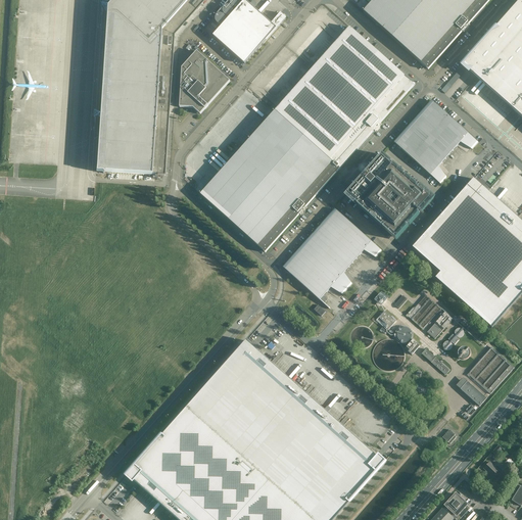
[(109,0),(106,4),(95,169),(163,173),(173,33),(200,0),(109,0)]
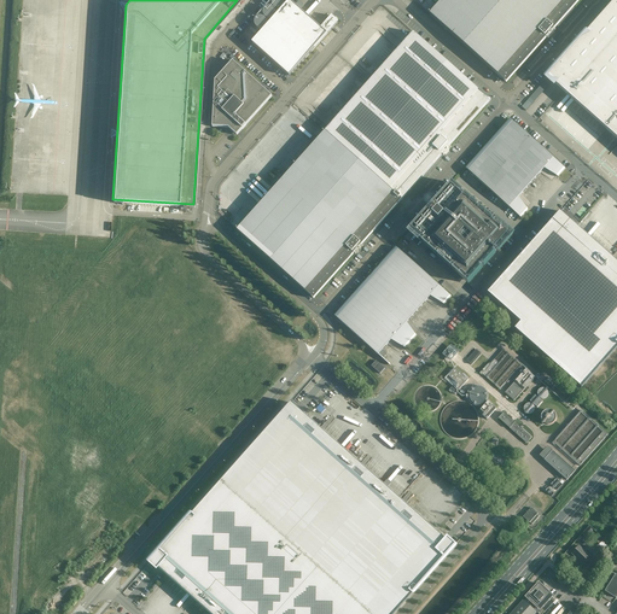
[(320,24),(292,0),(285,0),(251,40),(289,72),(337,18),(331,13),(332,13),(331,12),(320,24)]
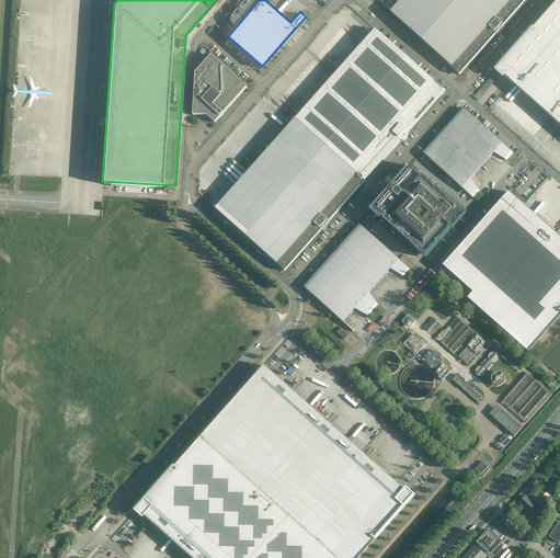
[(398,0),(389,10),(459,71),(521,0),(398,0)]
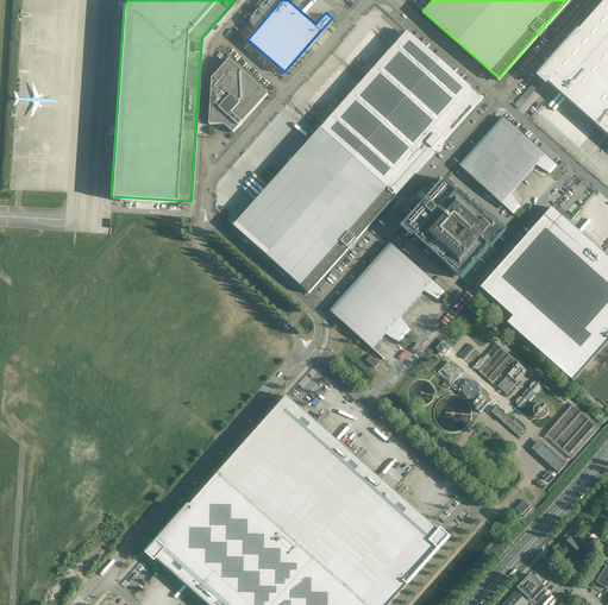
[(607,2),(605,0),(602,0),(540,70),(547,77),(545,79),(606,132),(607,133),(607,2)]
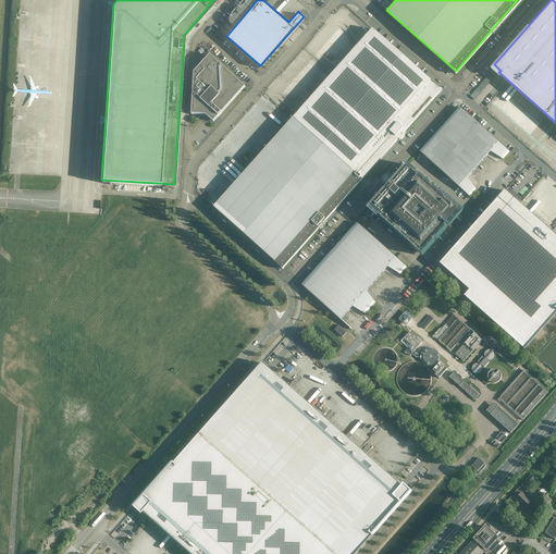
[(372,26),(294,114),(362,175),(441,87),(372,26)]
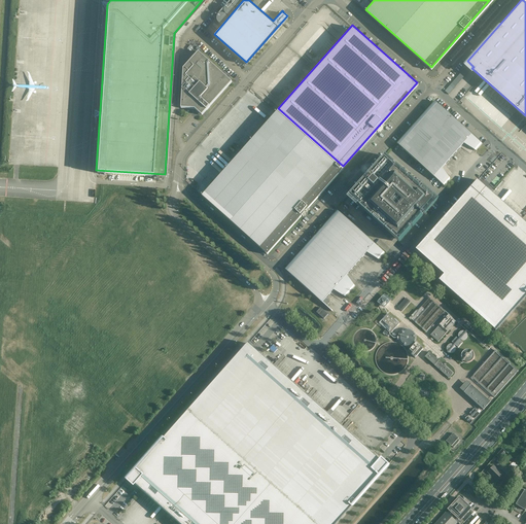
[(198,49),(182,66),(180,105),(194,106),(201,112),(231,78),(198,49)]
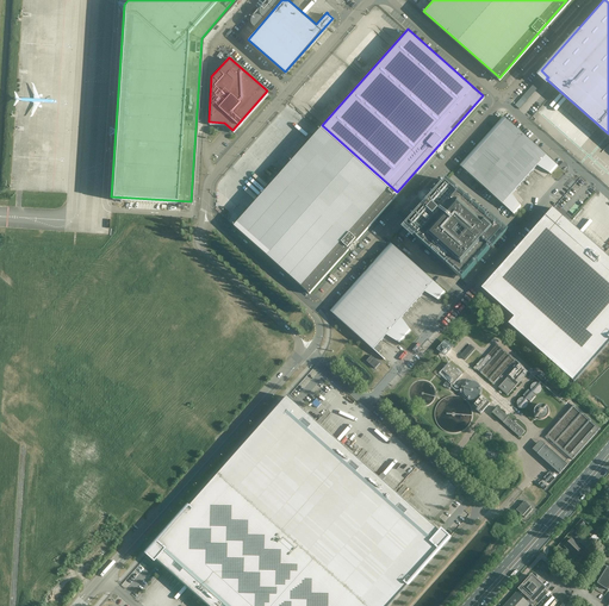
[(502,114),(458,163),(459,164),(501,202),(514,212),(521,205),(520,204),(511,193),(536,164),(547,170),(550,172),(557,164),(502,114)]
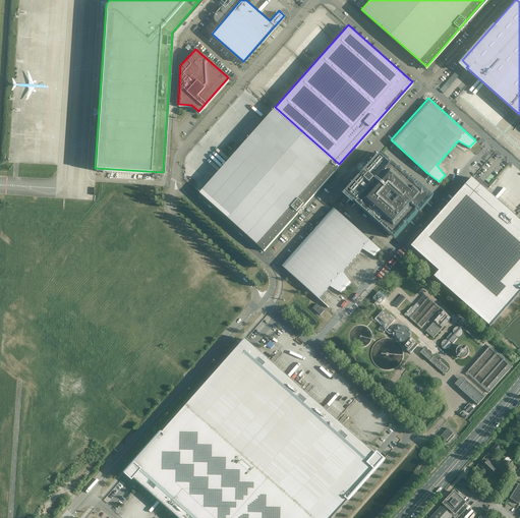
[(275,107),(199,191),(264,249),(339,164),(275,107)]
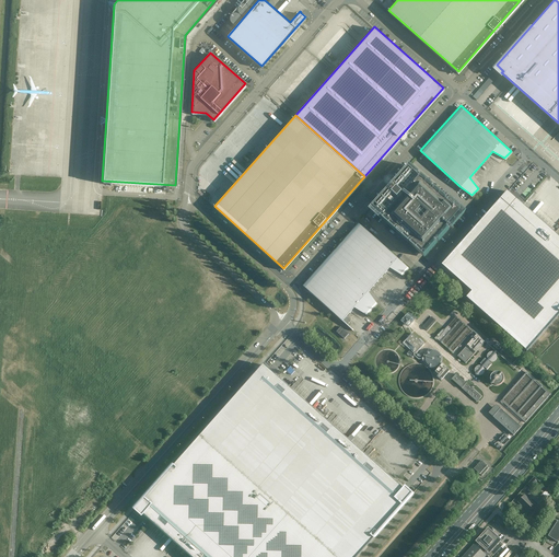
[(447,198),(446,197),(409,164),(408,163),(369,208),(379,217),(380,215),(420,252),(423,254),(450,224),(451,225),(465,210),(453,199),(450,197),(447,198)]
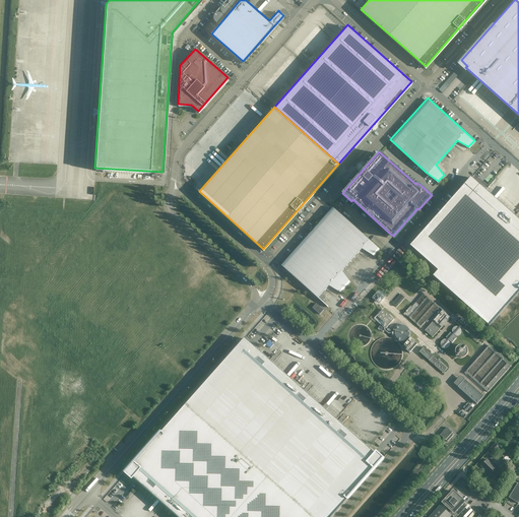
[(518,218),(471,175),(409,243),(437,269),(433,273),(489,324),(518,289),(518,218)]
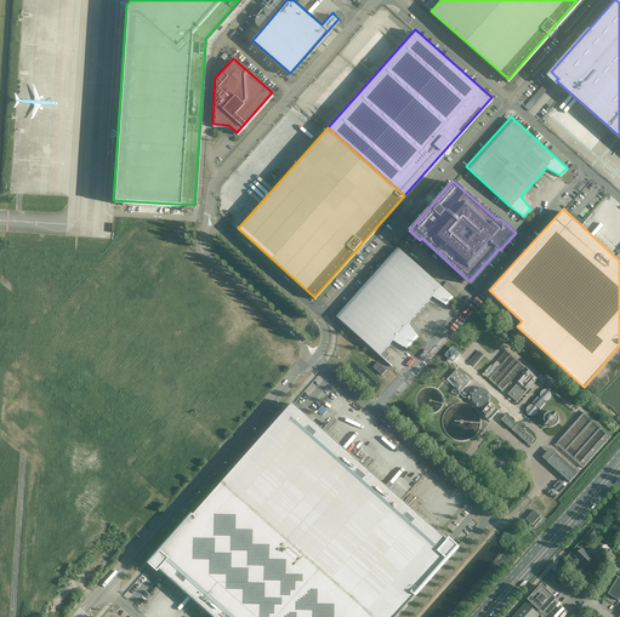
[(399,247),(396,245),(335,314),(337,316),(379,353),(391,364),(391,363),(380,353),(379,352),(391,338),(407,347),(417,333),(408,320),(431,295),(444,302),(445,302),(451,295),(441,284),(399,247)]
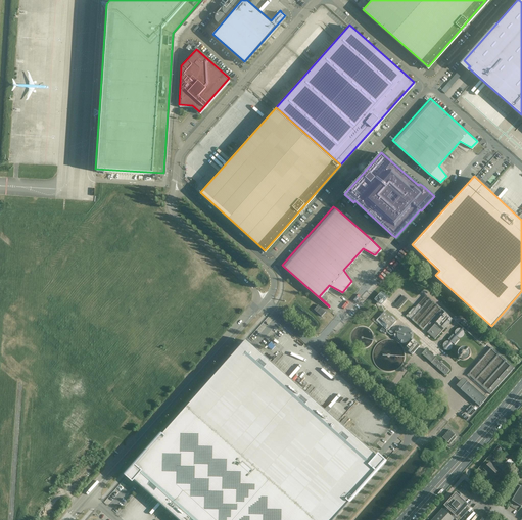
[(406,297),(401,293),(393,302),(397,305),(406,297)]
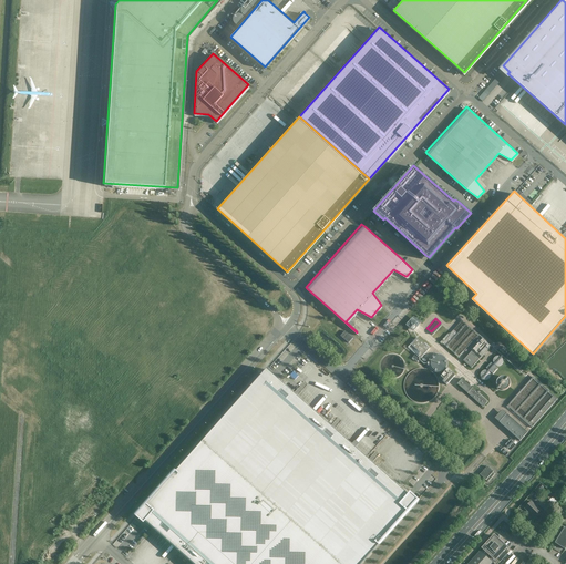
[(461,318),(441,340),(459,355),(477,332),(461,318)]
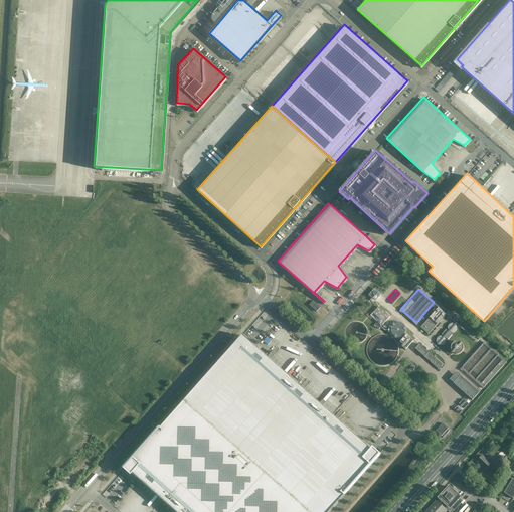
[(308,302),(316,309),(320,304),(312,298),(308,302)]
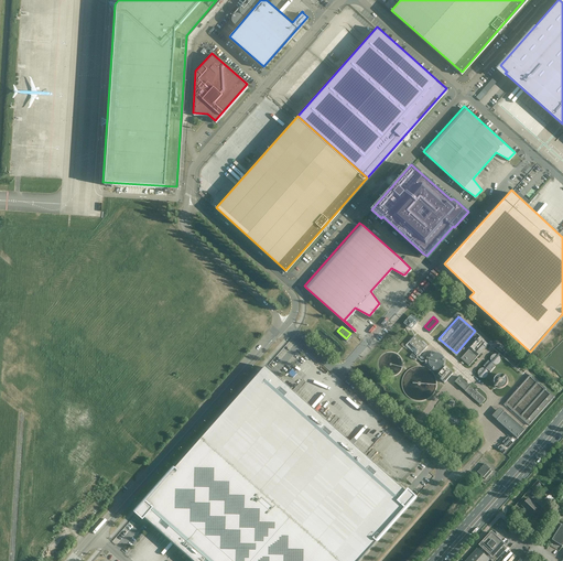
[(409,338),(405,342),(418,353),(426,344),(414,333),(409,340),(409,338)]
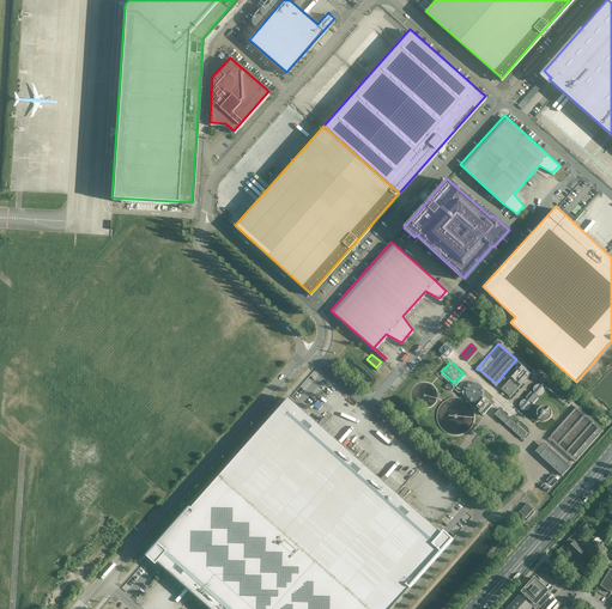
[(521,363),(501,385),(509,394),(529,371),(521,363)]
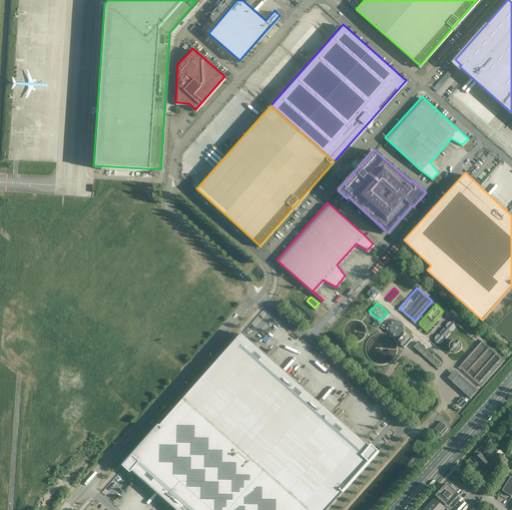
[(404,330),(404,328),(404,326),(404,324),(403,322),(402,320),(400,319),(398,319),(396,318),(394,319),(392,319),(390,321),(389,322),(388,324),(388,326),(388,328),(389,330),(390,332),(391,333),(393,334),(395,335),(397,335),(399,334),(401,333),(403,332),(404,330)]
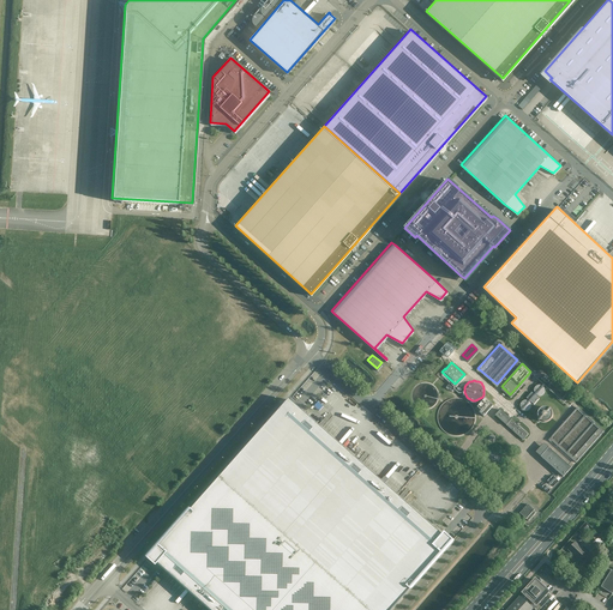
[(544,390),(544,387),(544,386),(542,385),(541,384),(539,382),(538,382),(536,384),(535,385),(534,386),(533,387),(533,390),(534,391),(535,392),(536,393),(538,393),(540,393),(541,392),(542,391),(544,390)]
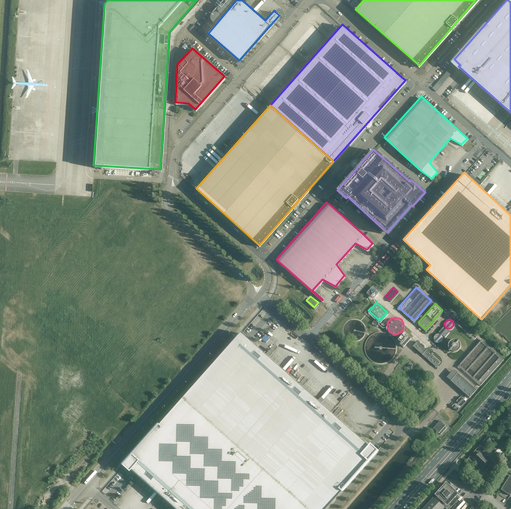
[(442,325),(438,329),(444,335),(448,330),(442,325)]
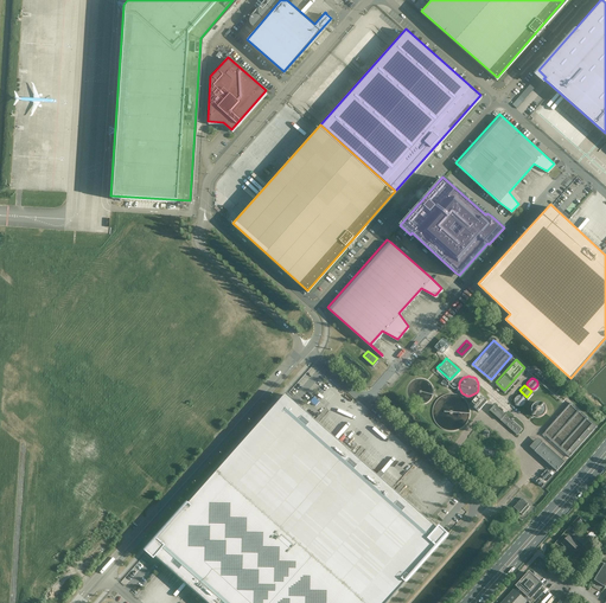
[(479,391),(471,399),(474,403),(473,404),(477,409),(486,398),(479,391)]
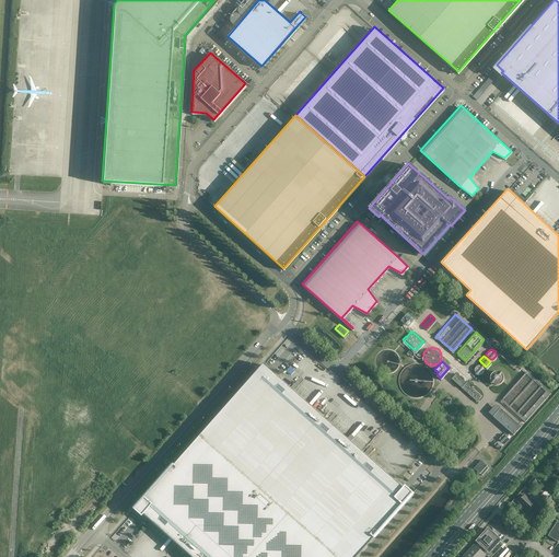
[(263,362),(199,434),(336,556),(353,556),(409,495),(402,488),(404,487),(263,362)]
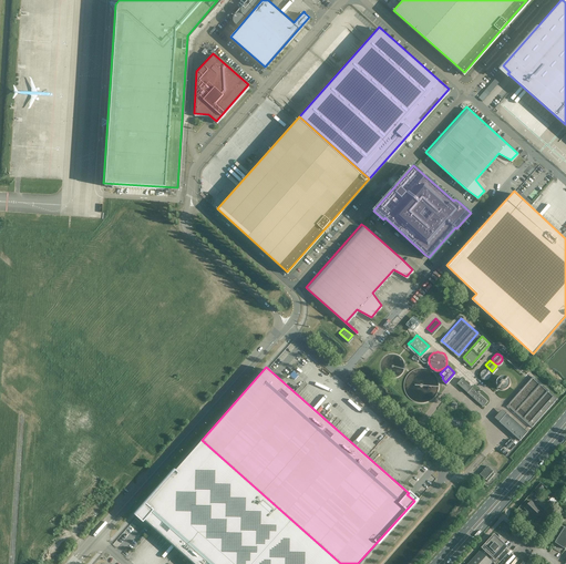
[(489,375),(490,373),(490,371),(489,370),(487,369),(486,368),(484,368),(483,368),(481,369),(480,370),(480,371),(480,373),(480,375),(481,376),(482,377),(483,378),(485,378),(486,377),(487,377),(489,375)]
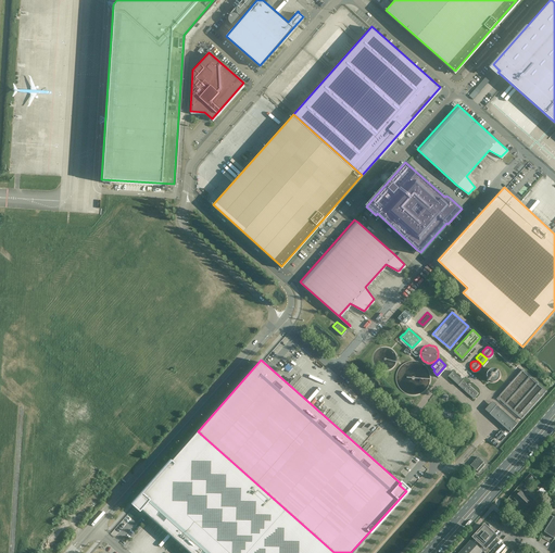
[(448,374),(472,396),(477,390),(452,368),(448,374)]
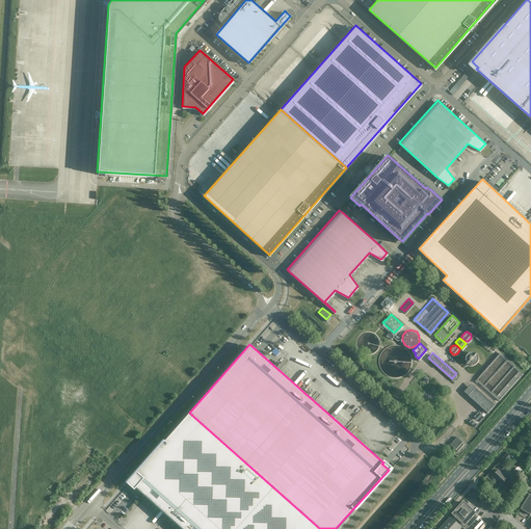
[(477,361),(477,359),(477,358),(476,356),(476,355),(475,354),(474,353),(473,353),(472,352),(471,352),(469,353),(468,353),(467,354),(466,355),(466,356),(465,358),(465,359),(465,360),(465,361),(466,363),(467,363),(468,364),(469,365),(470,365),(471,365),(473,365),(474,364),(475,364),(476,363),(476,362),(477,361)]
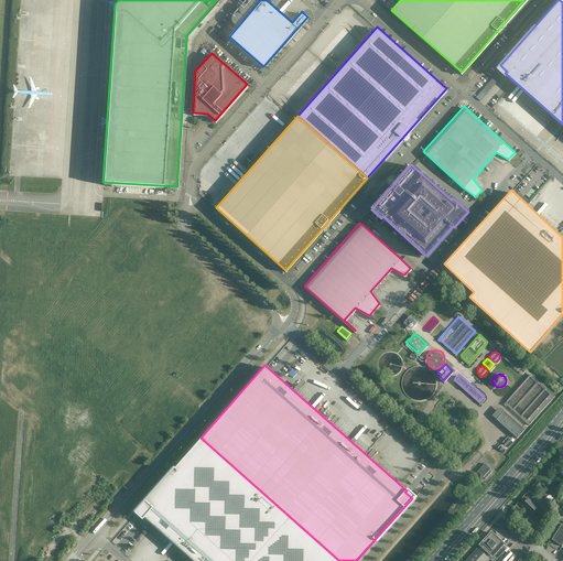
[(505,401),(529,423),(554,395),(530,374),(505,401)]
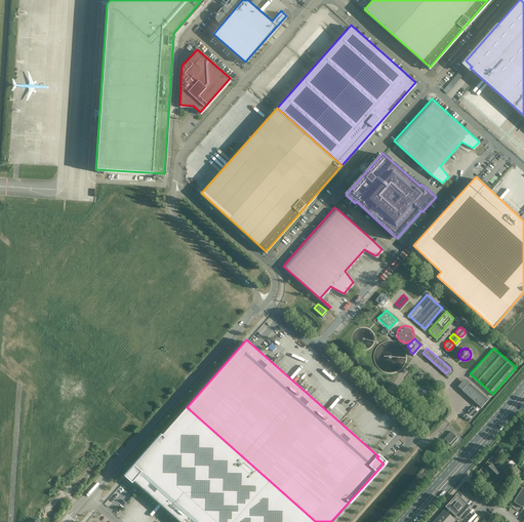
[(457,385),(481,405),(487,397),(465,376),(457,385)]
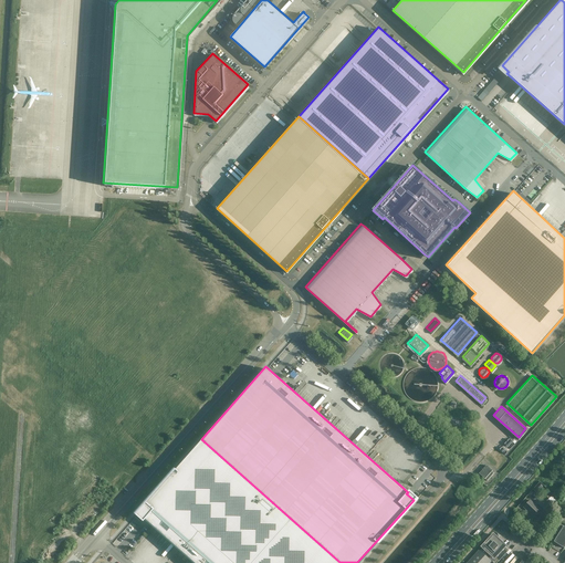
[(339,562),(201,439),(138,509),(146,515),(144,517),(196,562),(339,562)]
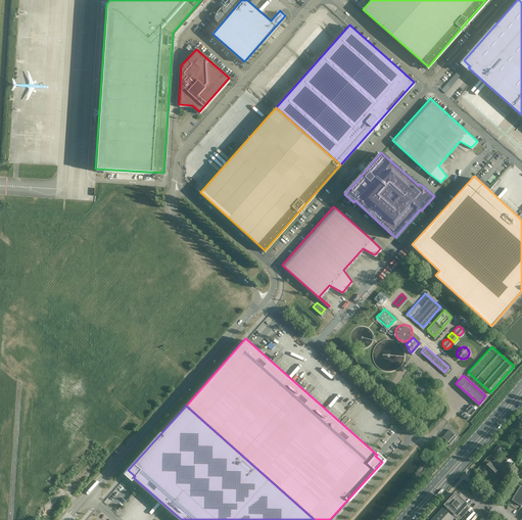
[(448,427),(441,435),(449,441),(456,434),(448,427)]
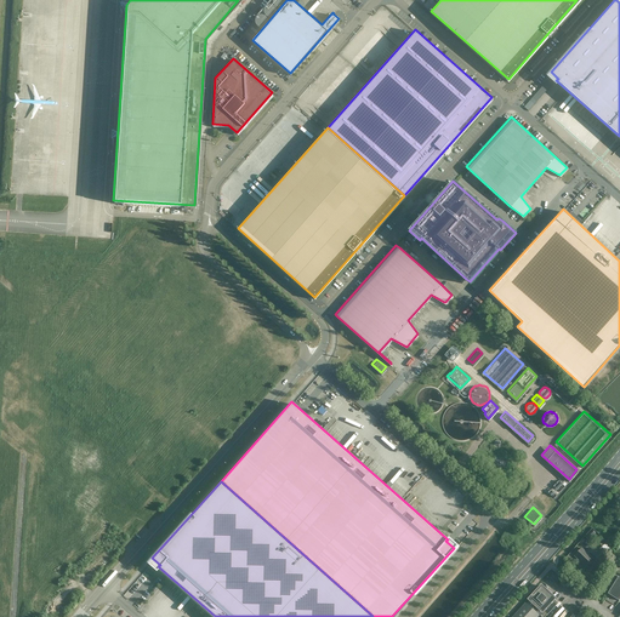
[(587,537),(595,530),(591,526),(584,533),(587,537)]
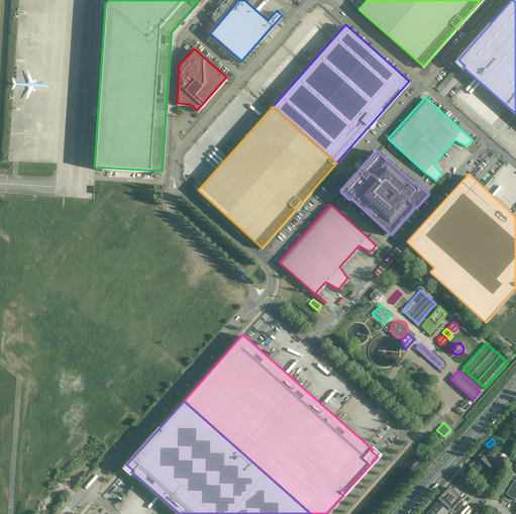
[(483,454),(478,460),(486,469),(492,463),(483,454)]
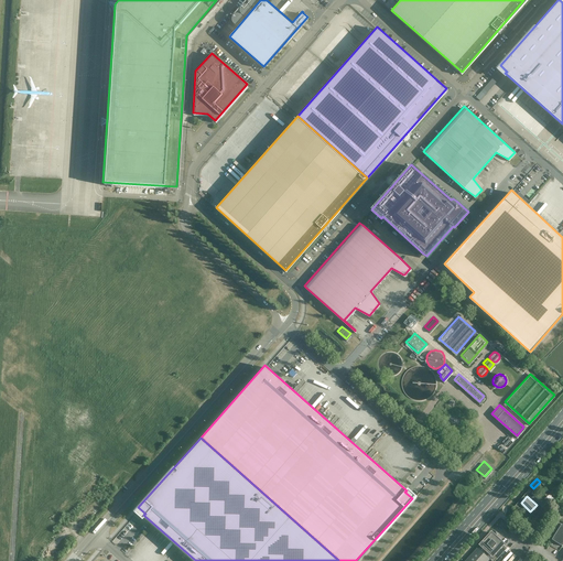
[(562,543),(562,540),(562,522),(561,521),(551,537),(562,543)]
